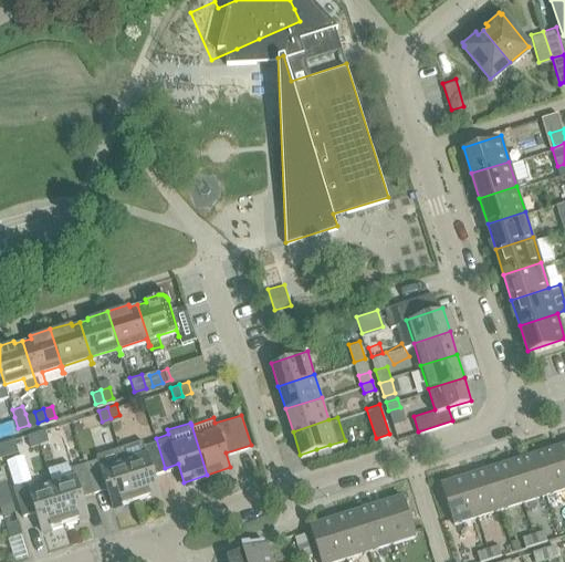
[(35,430),(39,441),(48,438),(44,427),(35,430)]
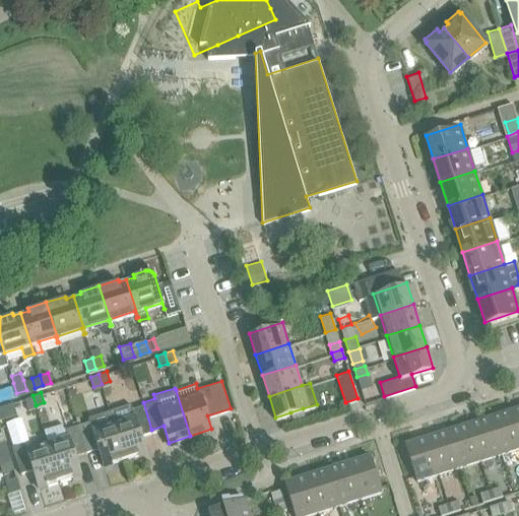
[(36,405),(33,395),(24,397),(27,407),(36,405)]
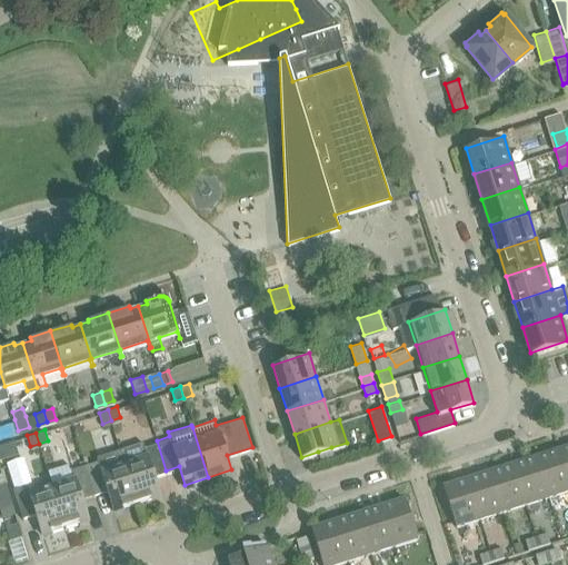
[(166,471),(157,440),(145,445),(147,453),(123,461),(136,501),(159,493),(153,474),(166,471)]
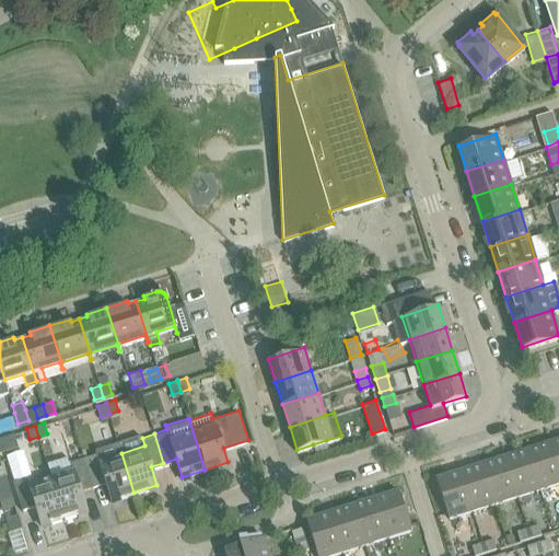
[(558,436),(549,439),(558,470),(558,436)]
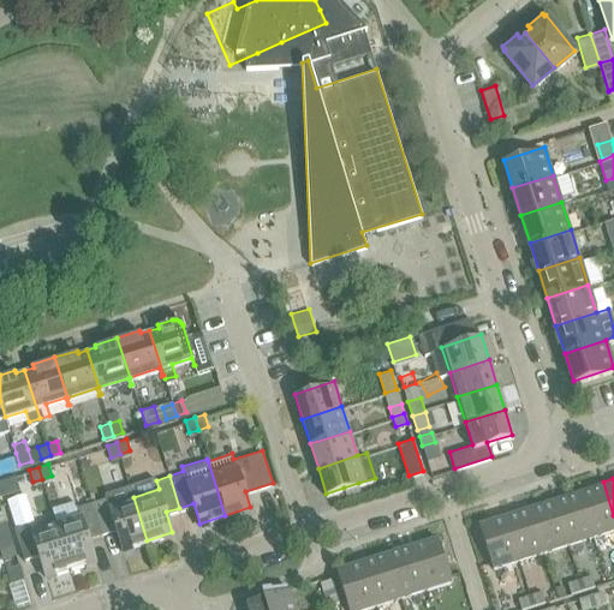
[(592,534),(613,526),(613,515),(603,482),(578,490),(592,534)]
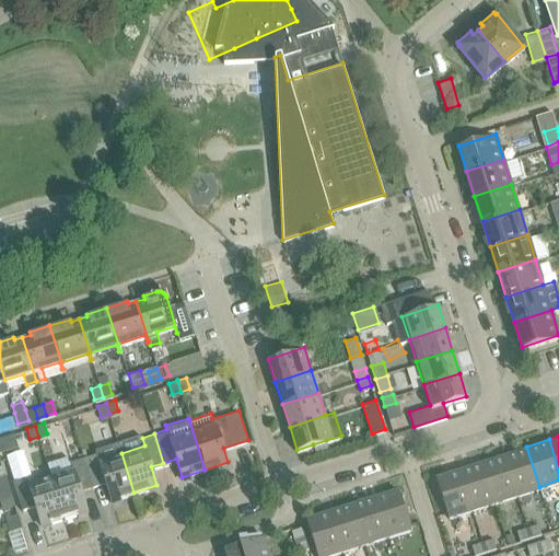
[(326,440),(313,444),(315,450),(328,446),(326,440)]
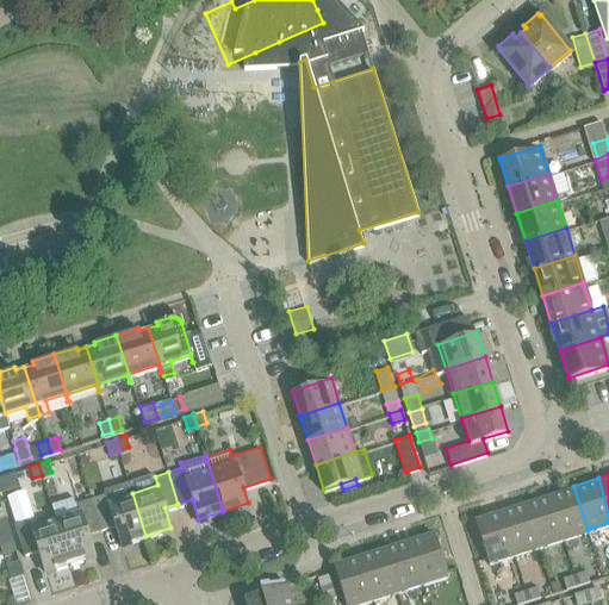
[(573,486),(550,493),(563,537),(588,530),(573,486)]
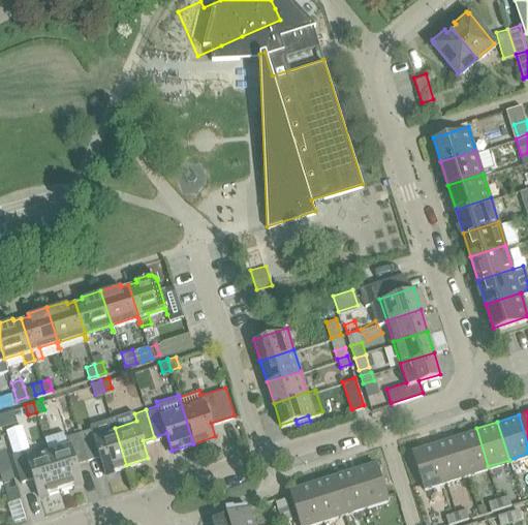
[(126,465),(115,428),(90,435),(88,428),(78,431),(87,458),(99,455),(104,471),(126,465)]
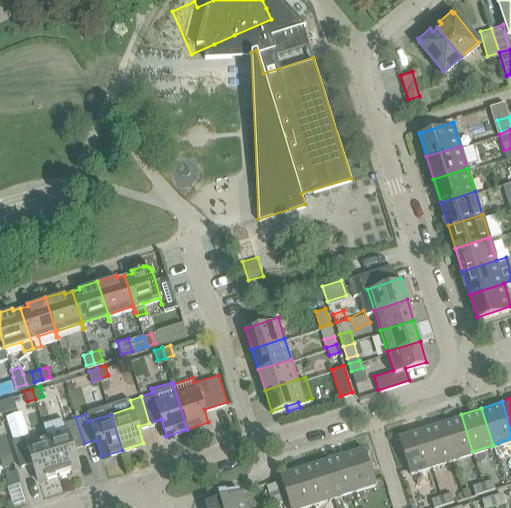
[(452,458),(472,451),(461,414),(440,421),(452,458)]
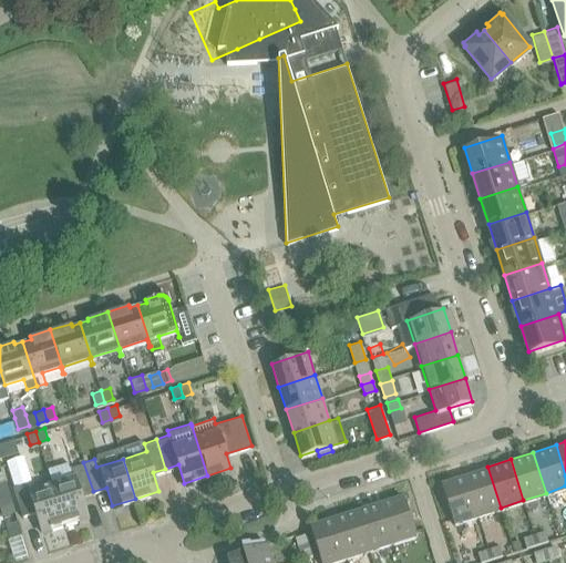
[(81,495),(93,491),(83,462),(71,467),(73,474),(51,482),(64,521),(88,514),(81,495)]
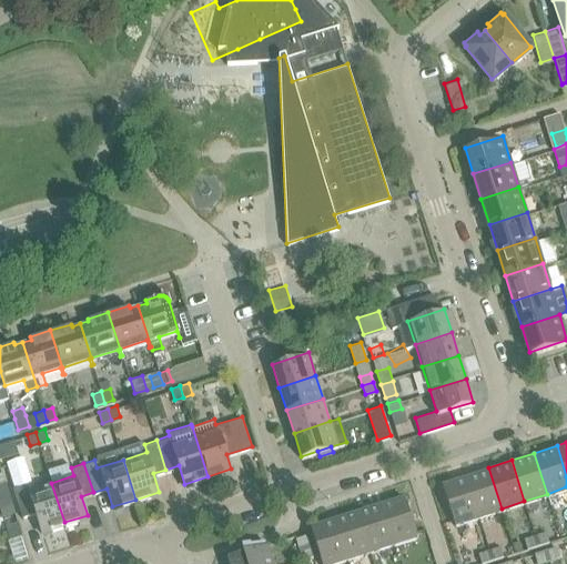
[(488,467),(466,475),(478,515),(502,509),(488,467)]
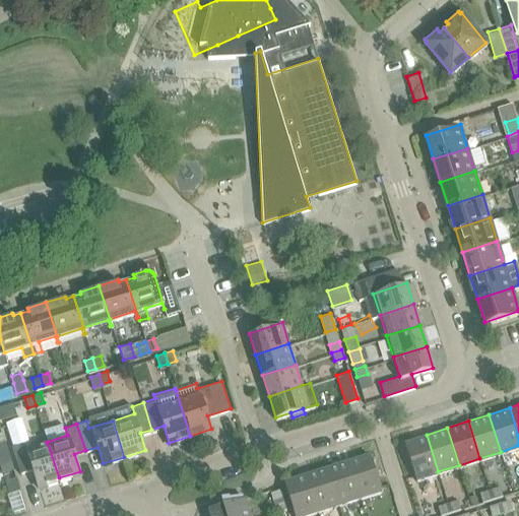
[(438,471),(427,435),(404,441),(416,478),(438,471)]
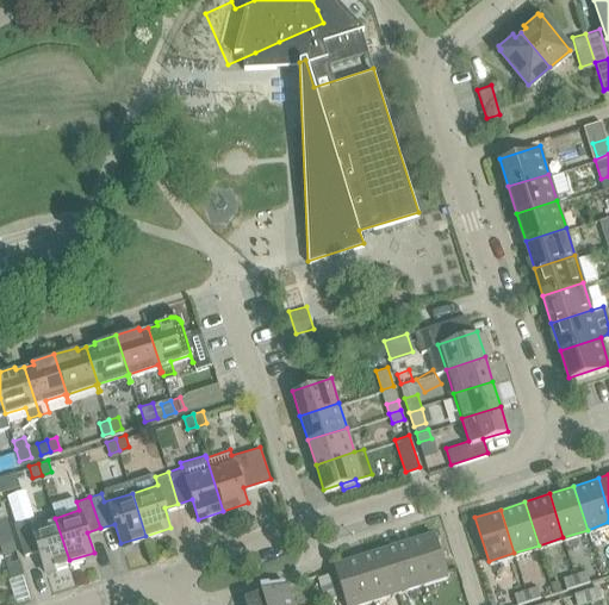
[(69,560),(55,518),(31,525),(29,517),(13,522),(24,553),(37,549),(44,568),(69,560)]
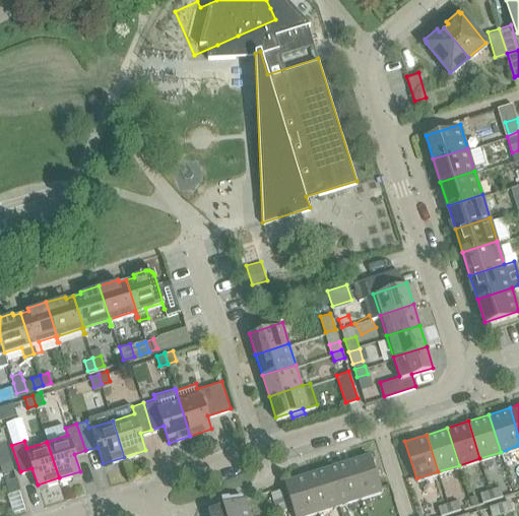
[(0,463),(10,459),(8,451),(0,453),(0,463)]
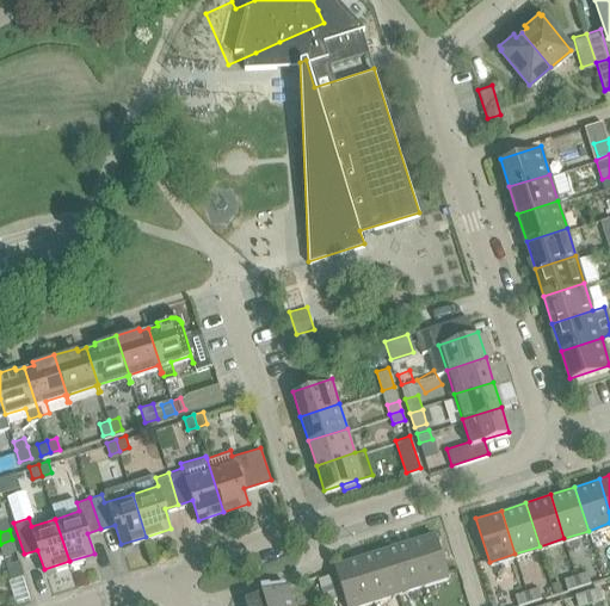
[(448,575),(435,531),(408,539),(423,583),(448,575)]
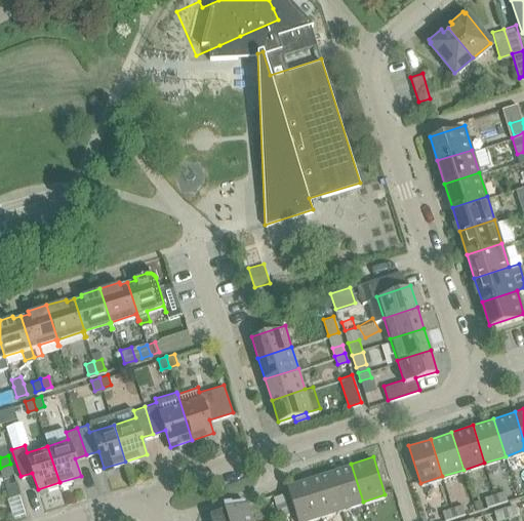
[(10,464),(0,468),(3,476),(13,473),(10,464)]
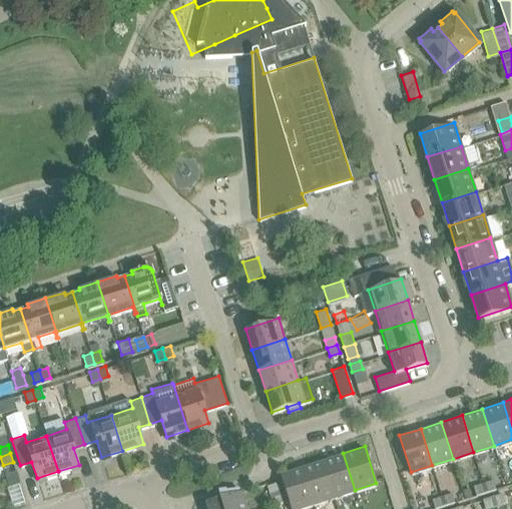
[(334,496),(355,490),(343,453),(322,460),(334,496)]
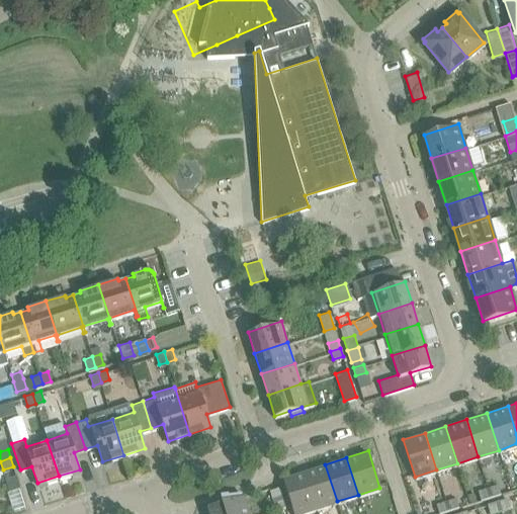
[(325,464),(305,470),(316,508),(337,501),(325,464)]
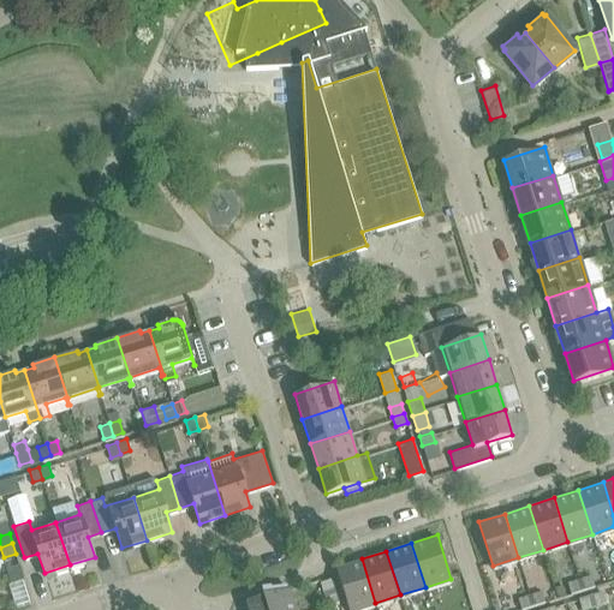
[(352,609),(375,603),(362,558),(335,567),(349,609),(352,609)]
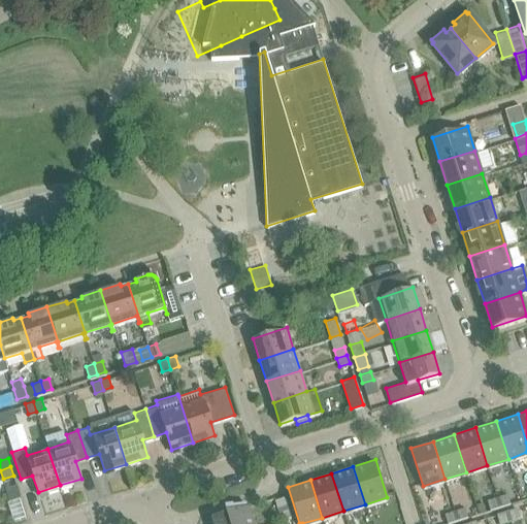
[(20,496),(18,488),(6,491),(9,499),(20,496)]
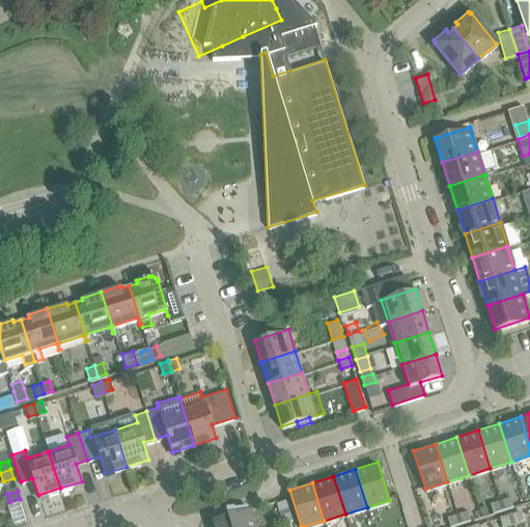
[(503,508),(512,504),(509,495),(500,498),(503,508)]
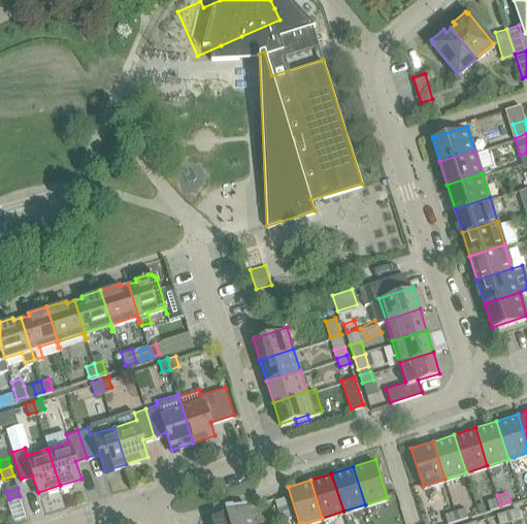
[(284,495),(274,498),(277,509),(287,505),(284,495)]
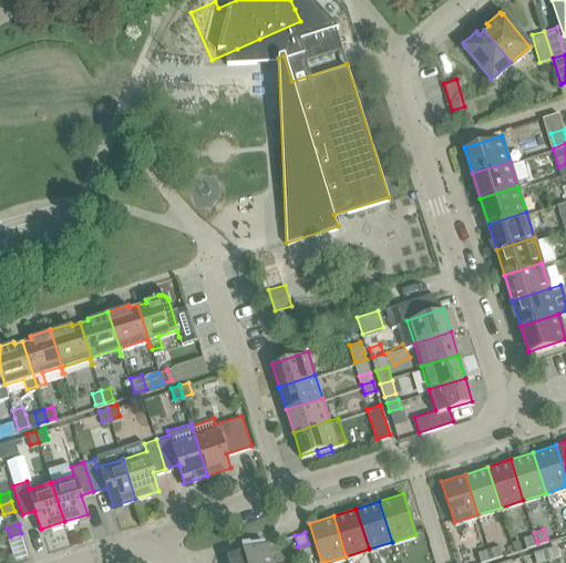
[(534,532),(523,535),(526,546),(537,543),(534,532)]
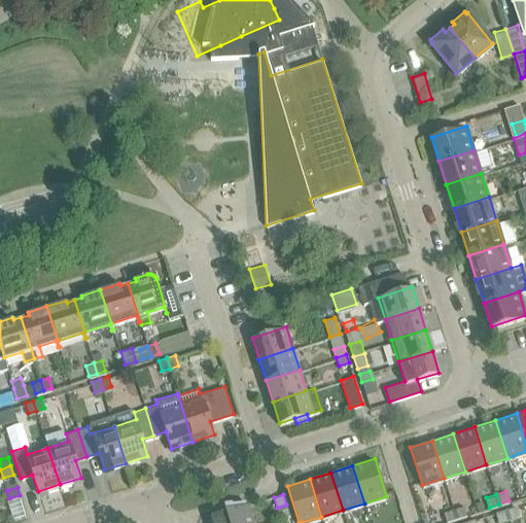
[(253,522),(248,503),(210,515),(212,522),(253,522)]
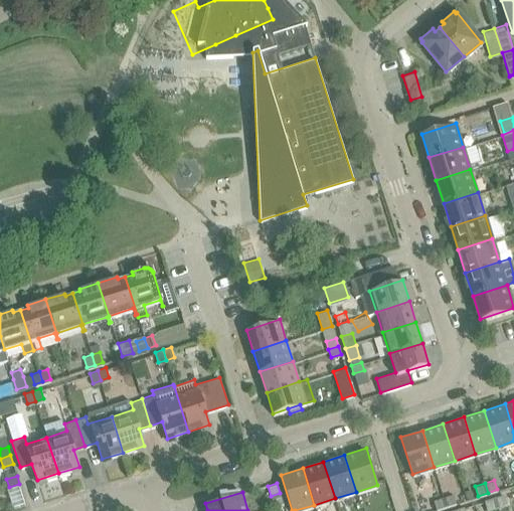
[(274,505),(283,503),(284,502),(280,493),(271,496),(274,505)]
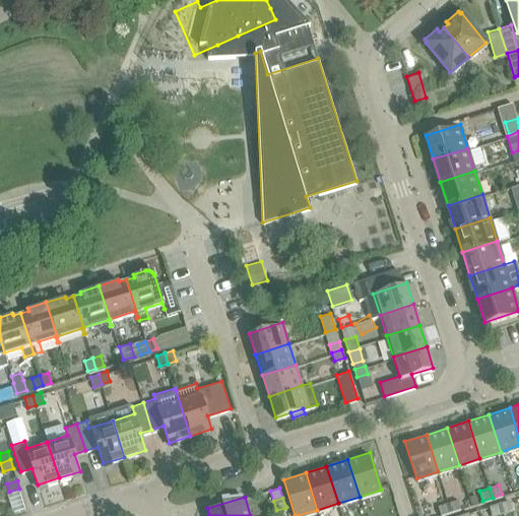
[(450,511),(460,507),(457,498),(447,501),(450,511)]
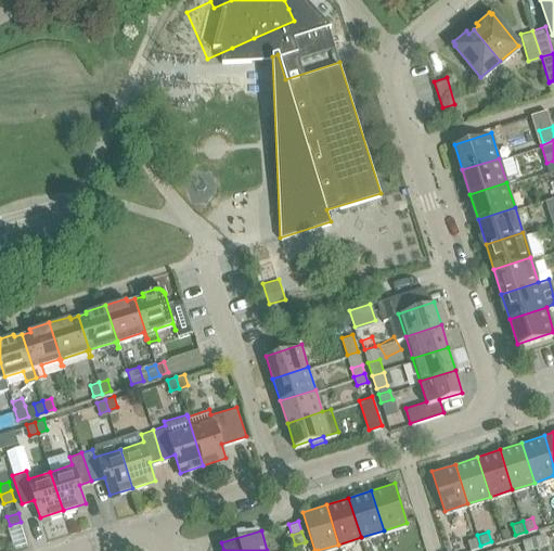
[(546,542),(543,532),(532,536),(536,546),(546,542)]
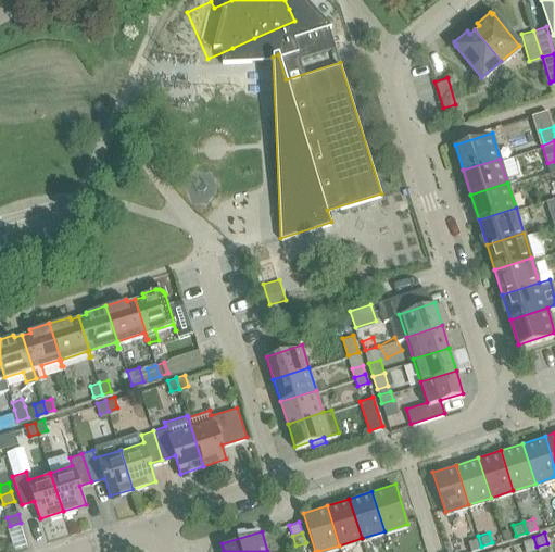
[(478,536),(468,539),(471,550),(481,547),(478,536)]
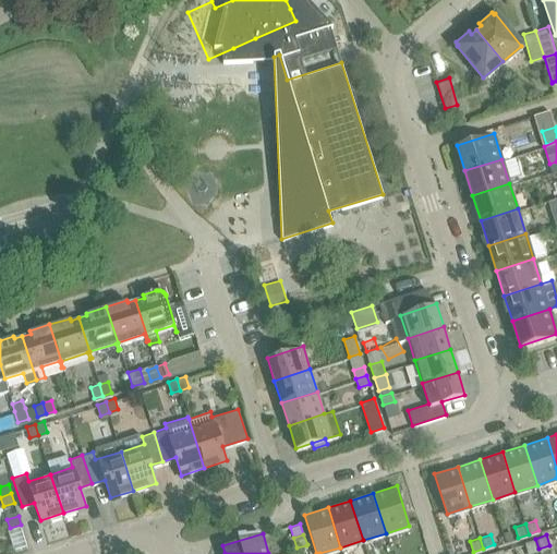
[(524,542),(528,552),(539,549),(535,539),(524,542)]
